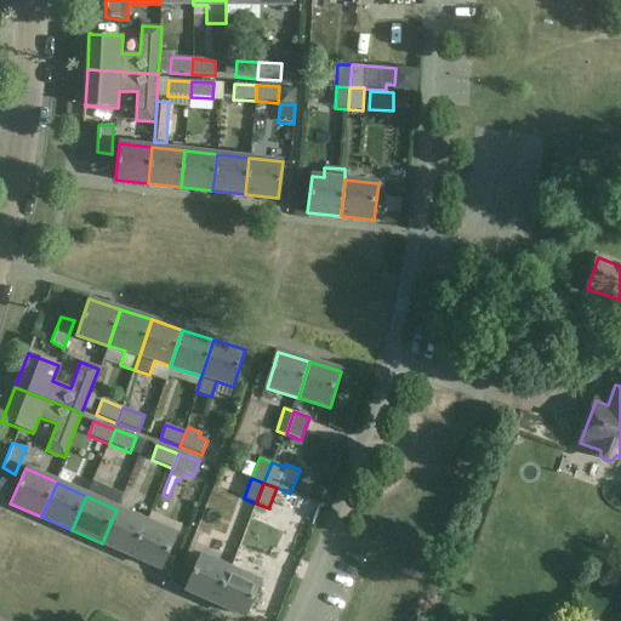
[(117,510),(102,543),(132,557),(147,523),(117,510)]
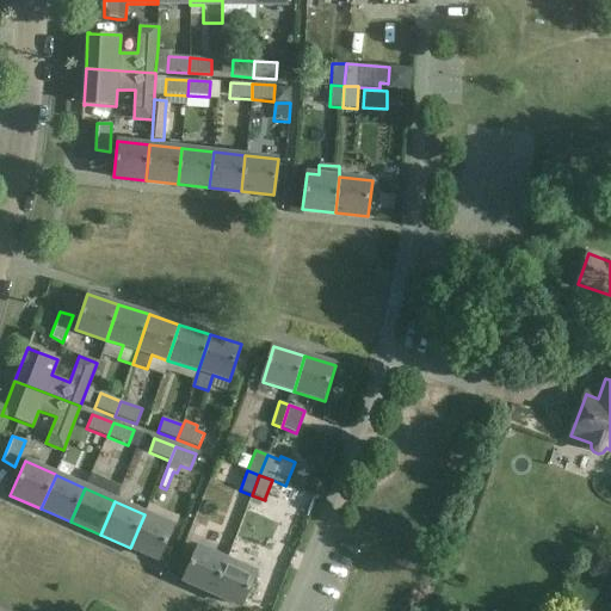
[(149,504),(144,514),(130,548),(160,562),(180,517),(149,504)]
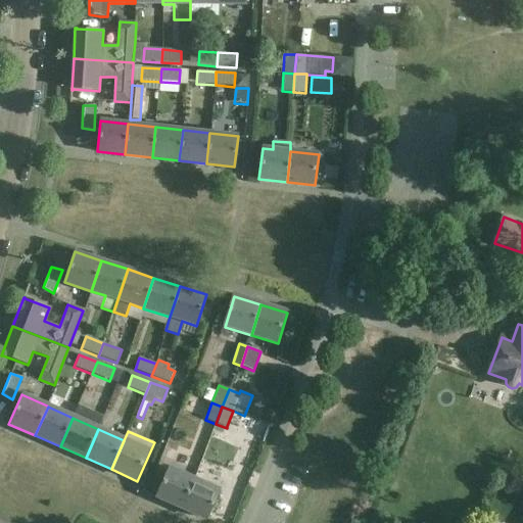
[(169,469),(156,496),(181,509),(194,479),(170,468),(169,469)]
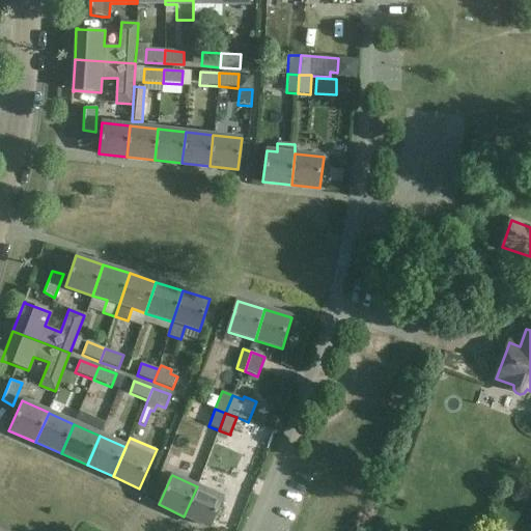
[(224,498),(197,486),(184,516),(211,528),(224,498)]
